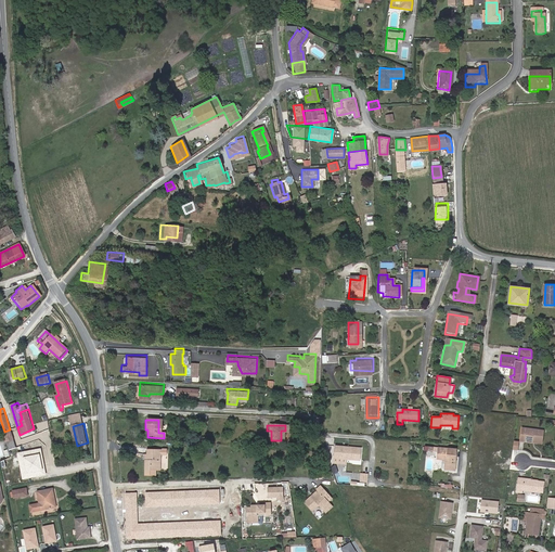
[(531,441),(541,443),(543,429),(520,426),(518,441),(531,443),(531,441)]
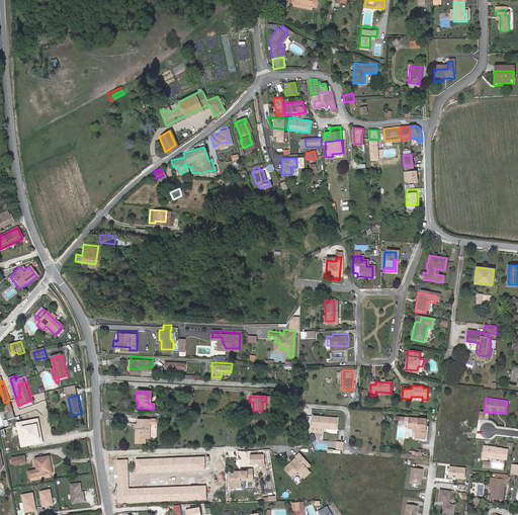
[(18,423),(9,401),(4,403),(11,426),(18,423)]
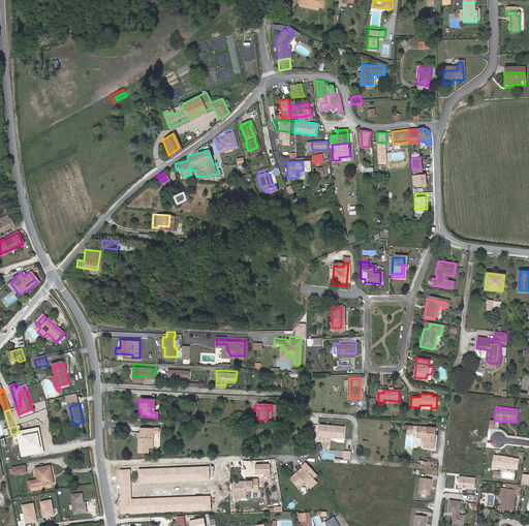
[(258,410),(254,410),(254,421),(272,421),(272,410),(268,410),(268,420),(258,420),(258,410)]
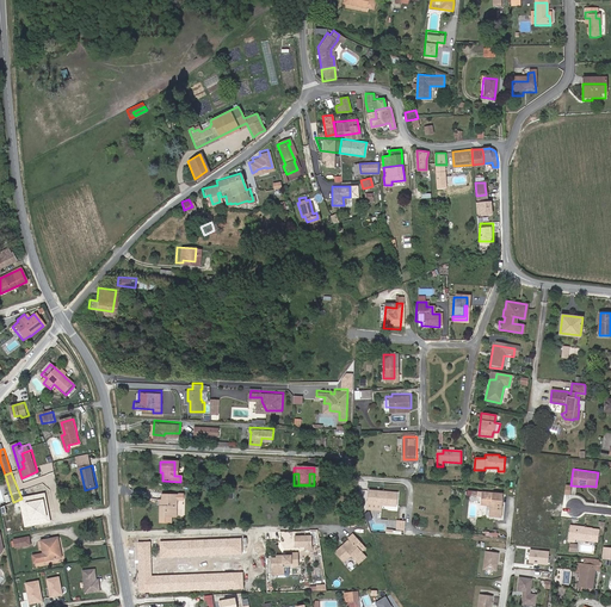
[(503,491),(482,489),(481,502),(489,502),(488,506),(491,506),(491,514),(500,514),(503,491)]
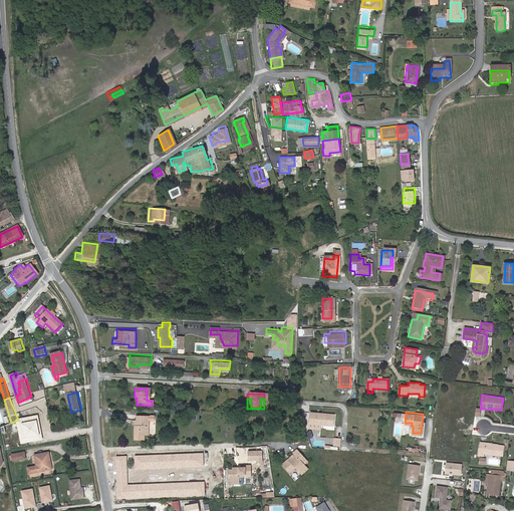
[(306,424),(308,424),(307,429),(319,430),(319,425),(331,426),(332,415),(307,413),(306,424)]
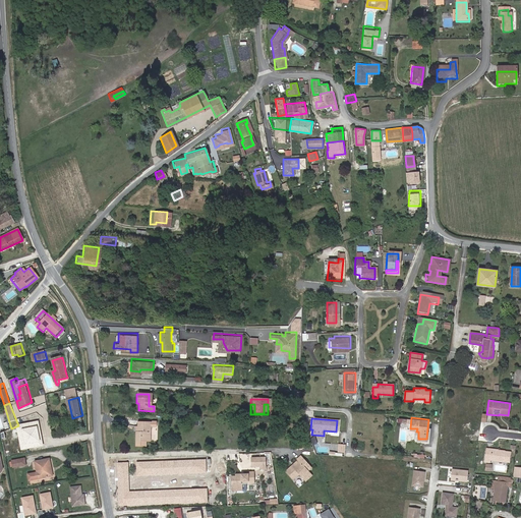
[(136,422),(136,426),(136,433),(133,433),(133,447),(143,447),(143,442),(145,442),(145,433),(148,433),(148,427),(155,427),(154,422),(136,422)]
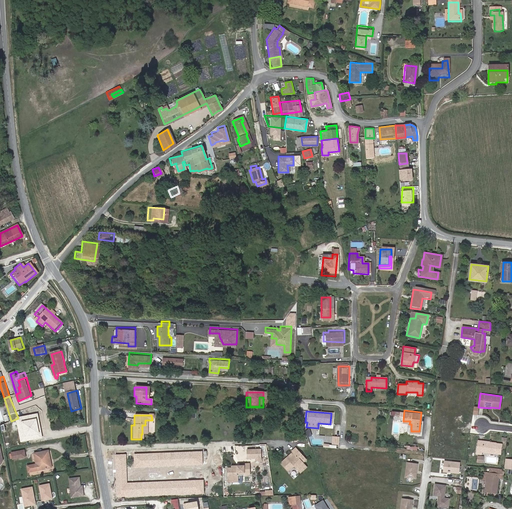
[(496,444),(476,441),(475,455),(481,455),(481,452),(494,453),(499,454),(500,448),(495,447),(496,444)]
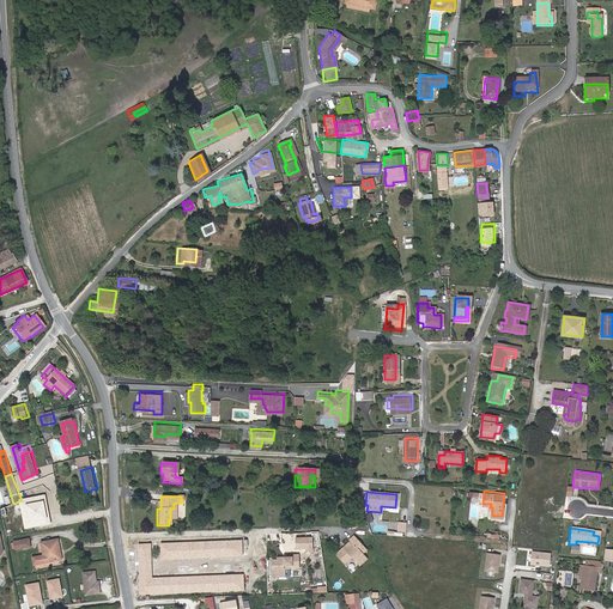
[(351,537),(350,535),(344,540),(345,541),(340,546),(341,548),(347,542),(347,541),(351,537)]
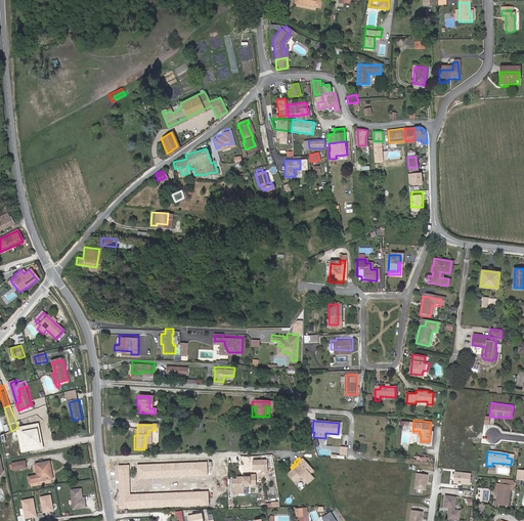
[(183,470),(192,468),(190,460),(181,462),(183,470)]
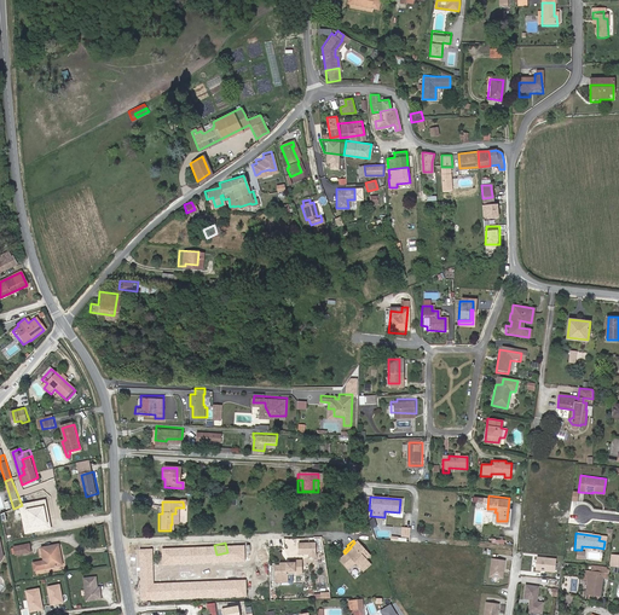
[(312,543),(295,543),(295,555),(305,553),(305,557),(312,557),(312,543)]
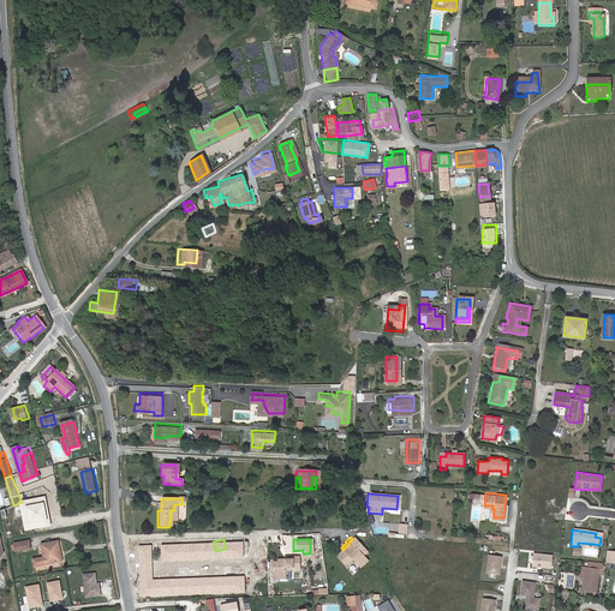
[(348,544),(342,550),(341,547),(334,553),(342,563),(350,557),(352,559),(362,550),(363,550),(352,539),(348,543),(348,544)]
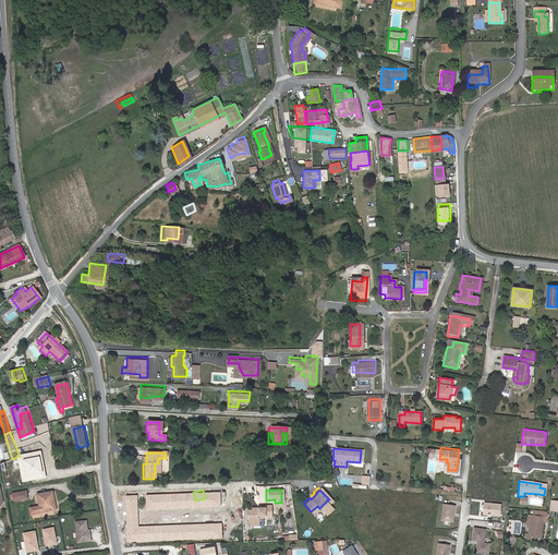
[(13,494),(14,501),(28,498),(27,491),(13,494)]
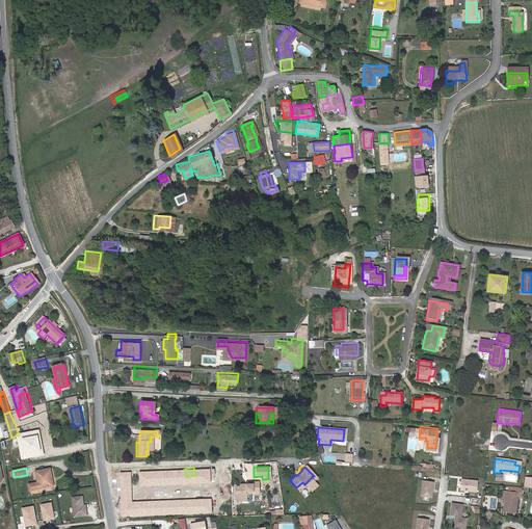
[(38,481),(35,482),(31,483),(32,490),(36,488),(52,486),(50,478),(52,478),(50,469),(36,471),(38,481)]
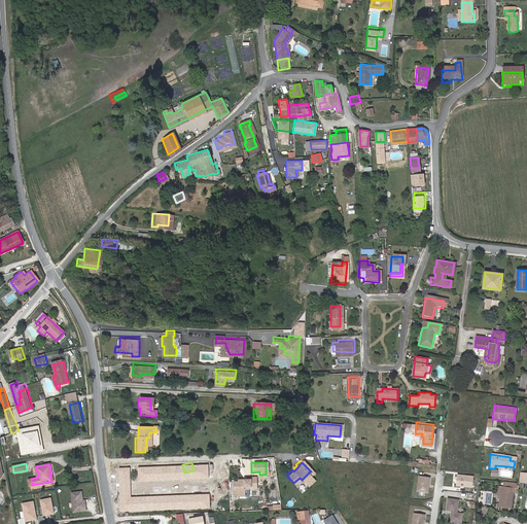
[(187,488),(183,475),(177,476),(176,470),(165,474),(164,467),(155,469),(157,479),(152,481),(151,477),(141,480),(141,481),(134,482),(134,484),(135,485),(131,486),(133,492),(129,493),(125,494),(127,503),(134,502),(136,508),(147,504),(146,501),(161,497),(162,501),(176,497),(176,496),(175,491),(181,490),(187,488)]
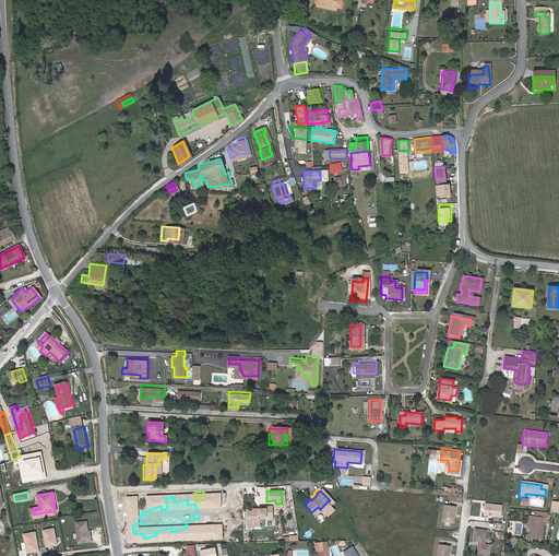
[(485,499),(484,512),(502,513),(503,500),(485,499)]
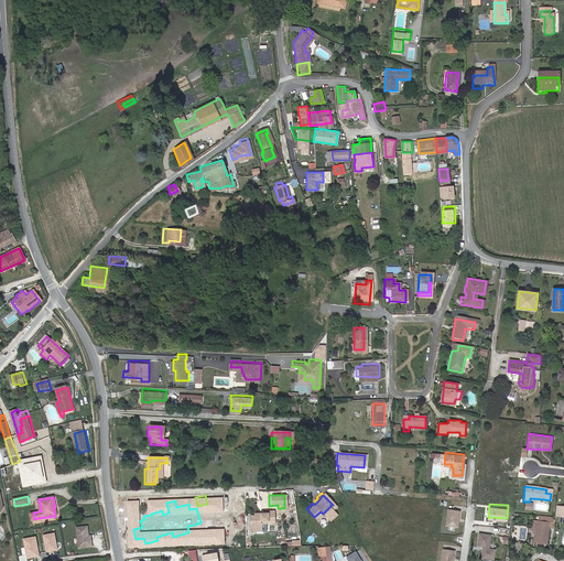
[(329,507),(323,514),(327,518),(334,511),(329,507)]
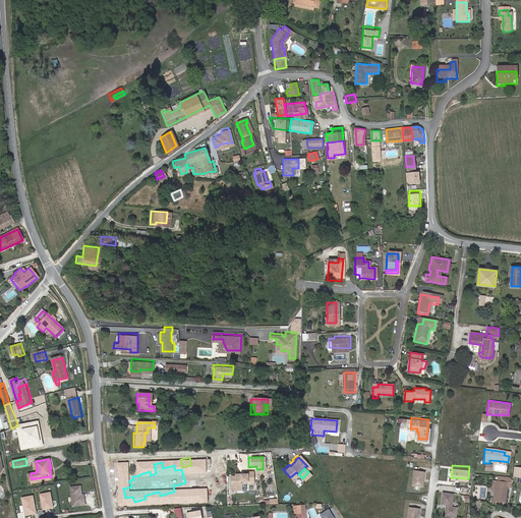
[(425,470),(414,468),(412,483),(423,485),(425,470)]
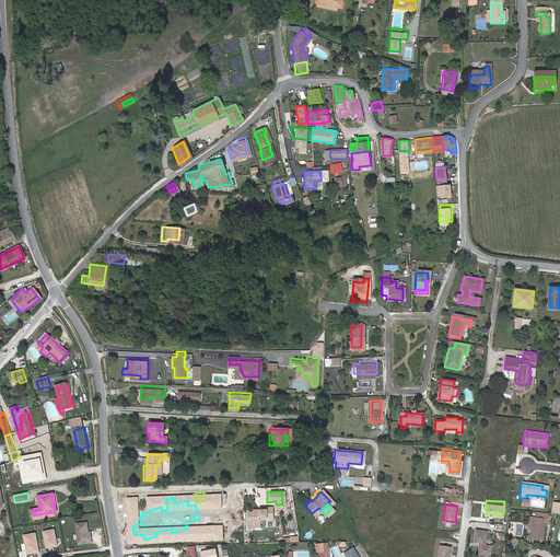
[(245,513),(246,526),(255,526),(255,518),(263,518),(263,519),(269,519),(269,508),(255,508),(255,510),(255,512),(249,512),(245,513)]
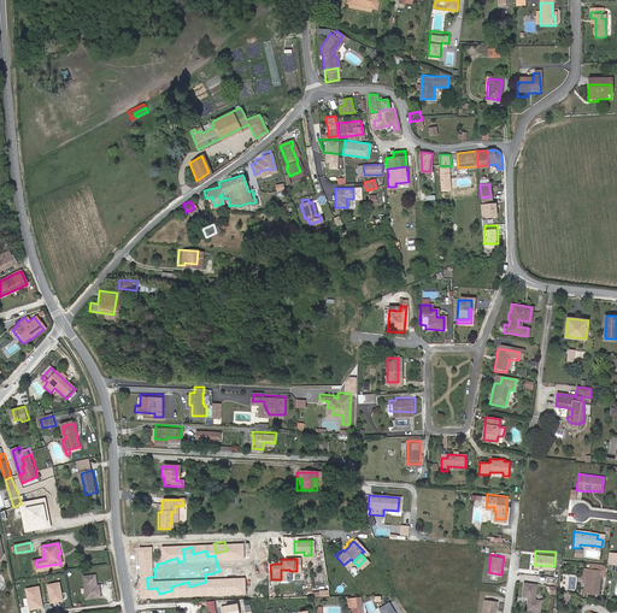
[(606,565),(605,565),(587,563),(586,569),(583,569),(582,573),(586,575),(583,593),(595,594),(598,577),(607,578),(610,566),(606,565)]
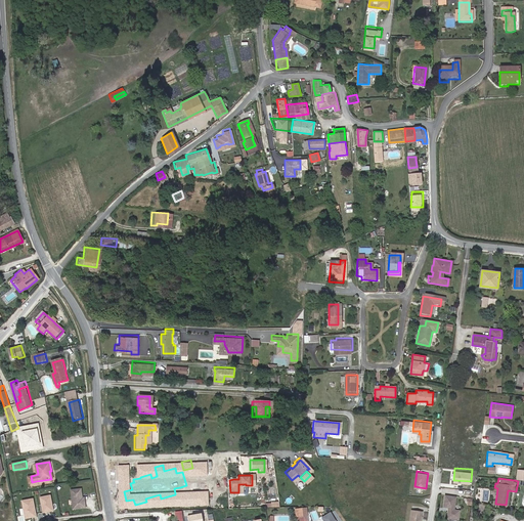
[(81,488),(71,489),(73,508),(85,507),(84,497),(81,497),(80,495),(82,494),(81,488)]
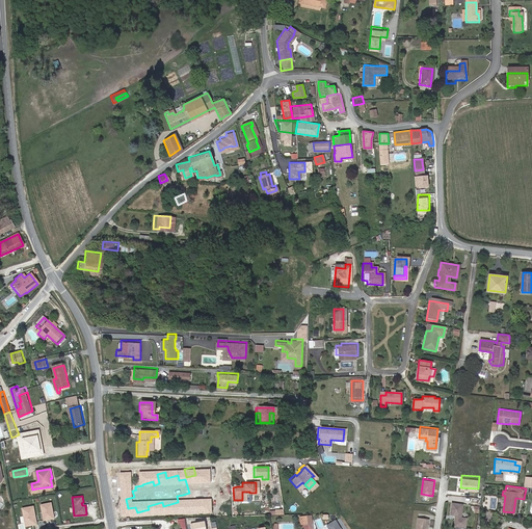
[(43,517),(54,516),(53,499),(41,500),(43,517)]
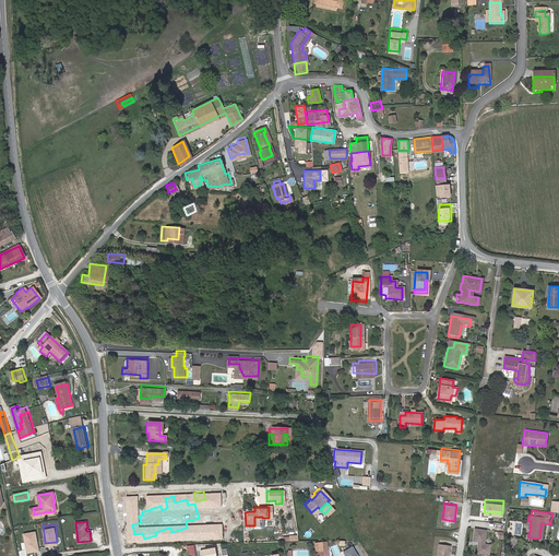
[(36,528),(23,530),(26,549),(39,547),(36,528)]
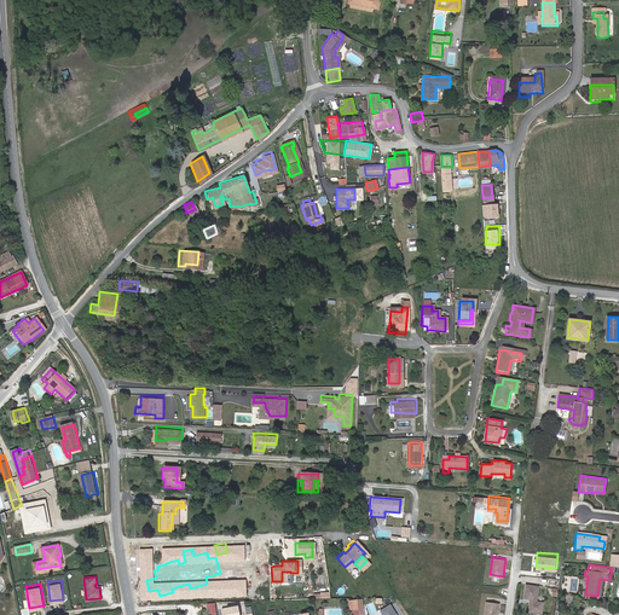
[(525,597),(531,598),(530,609),(542,611),(543,601),(537,601),(539,586),(527,584),(525,597)]
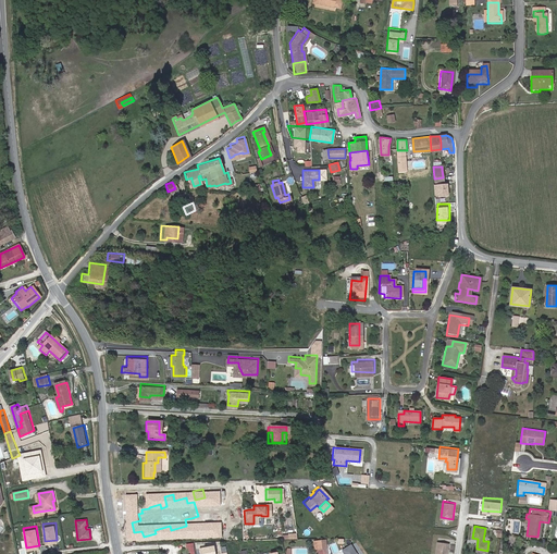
[(446,553),(448,541),(437,540),(434,553),(446,553)]
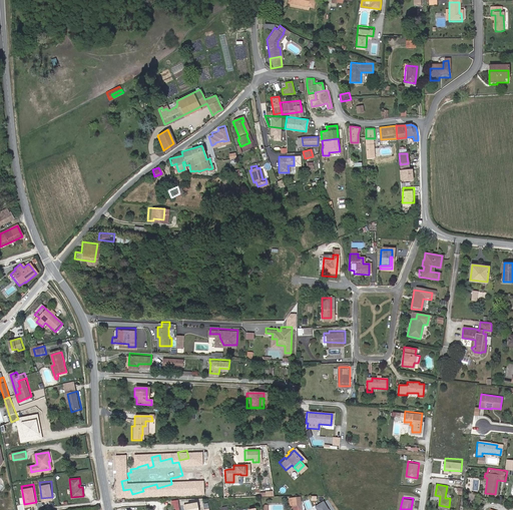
[(198,498),(187,501),(188,509),(194,509),(200,509),(198,498)]
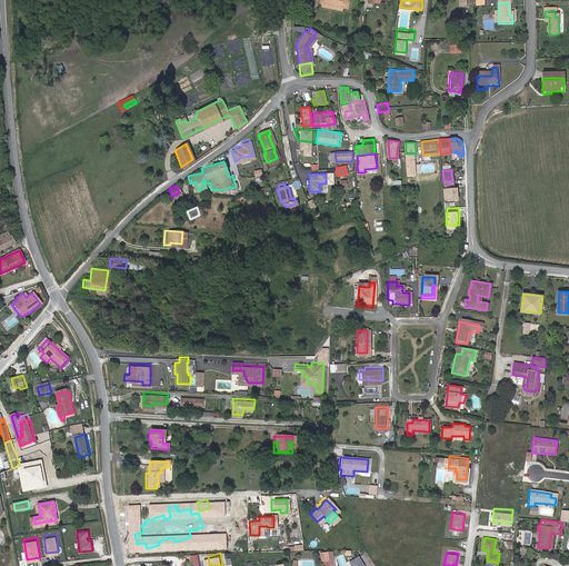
[(363,565),(356,553),(347,558),(351,565),(363,565)]
